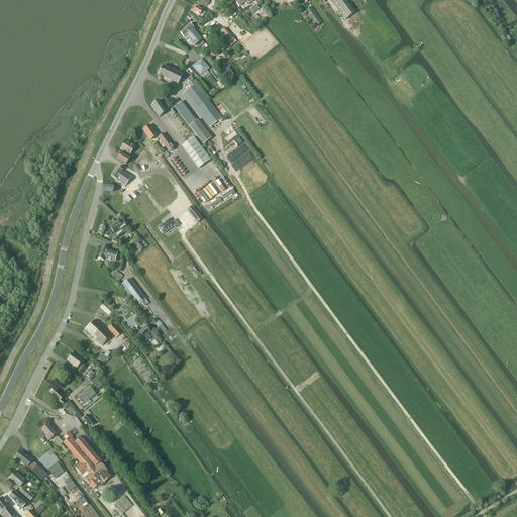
[(345,20),(353,14),(343,0),(330,0),(330,1),(345,20)]
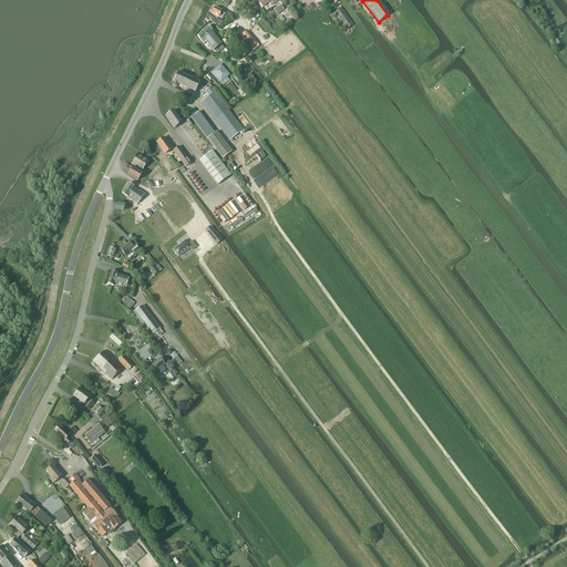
[(284,10),(280,6),(275,10),(278,14),(284,10)]
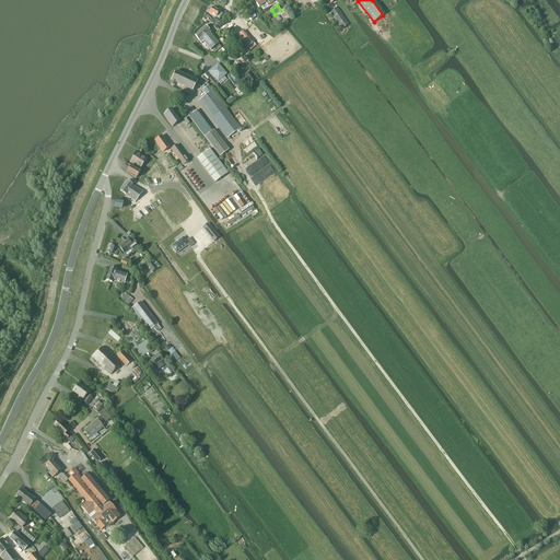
[(210,10),(209,12),(210,13),(209,13),(217,18),(220,20),(223,14),(219,12),(220,12),(212,8),(211,10),(210,10)]
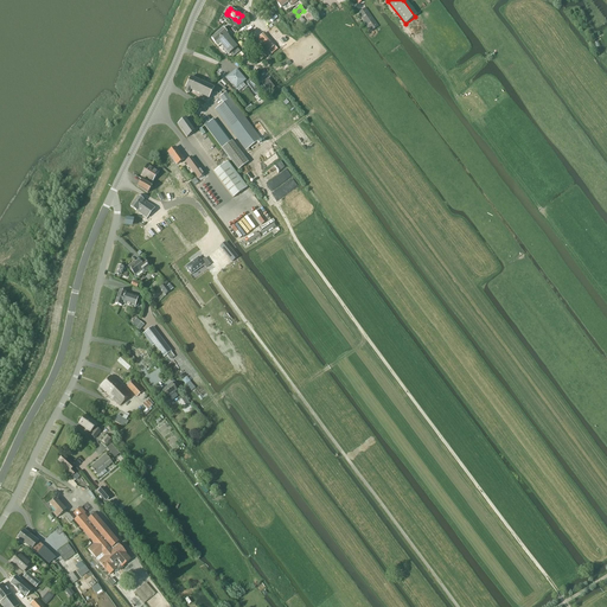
[(371,32),(378,27),(366,8),(358,14),(371,32)]
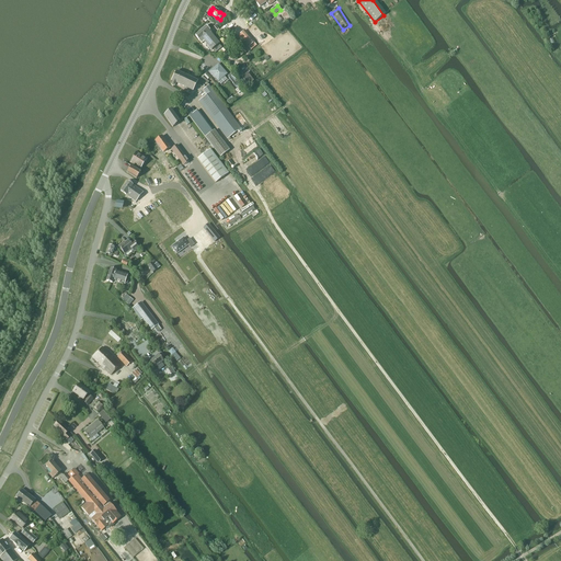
[(219,44),(206,26),(195,35),(198,39),(204,35),(207,39),(204,43),(212,50),(219,44)]
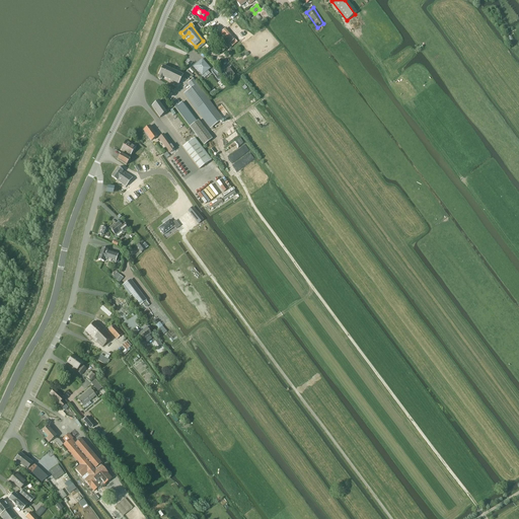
[(236,40),(226,28),(220,33),(229,45),(236,40)]
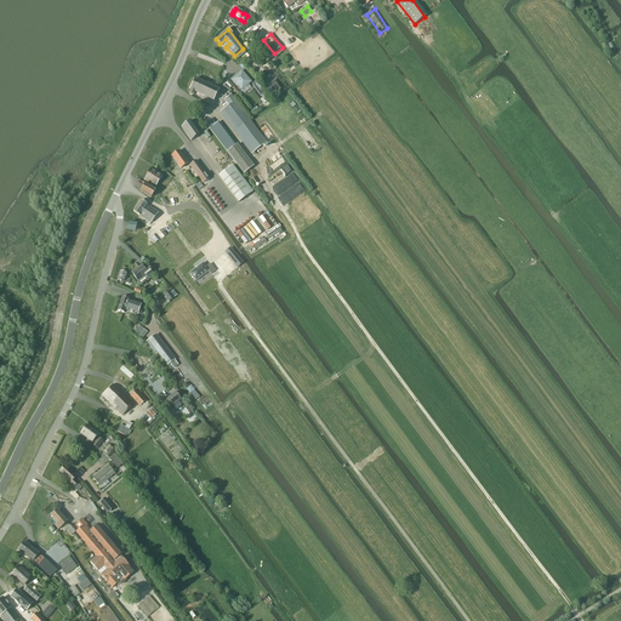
[(226,39),(220,44),(224,49),(226,47),(229,44),(226,39)]
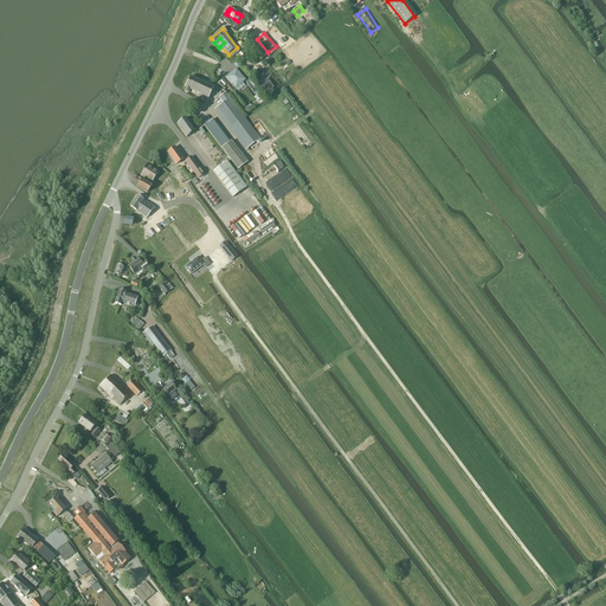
[(236,89),(245,81),(237,70),(226,78),(236,89)]
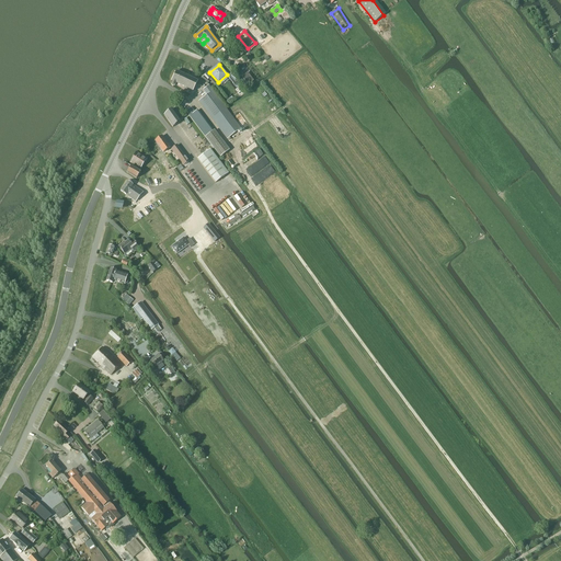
[(175,86),(176,83),(175,83),(182,73),(176,71),(172,81),(172,82),(172,83),(172,84),(174,86),(175,86)]
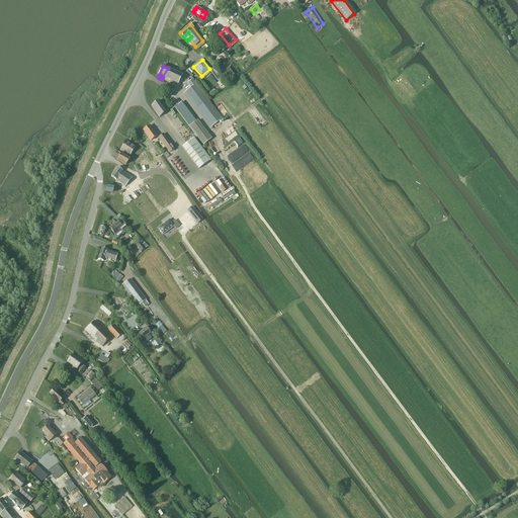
[(182,76),(168,68),(162,77),(163,77),(178,85),(182,76)]
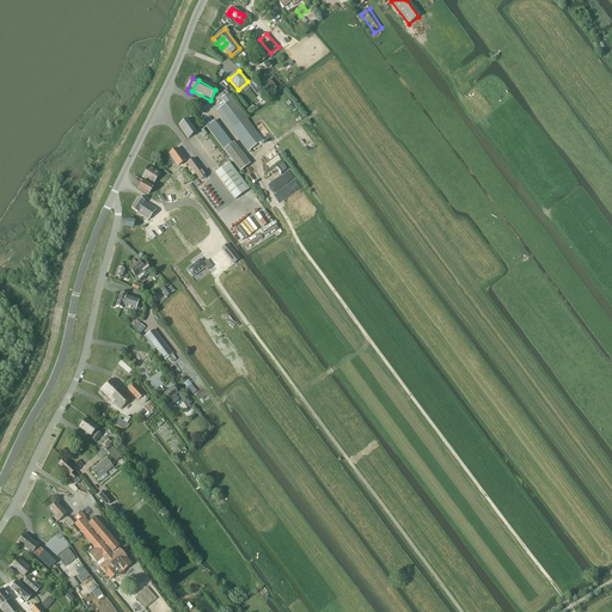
[(276,89),(270,80),(265,84),(264,85),(270,93),(276,89)]
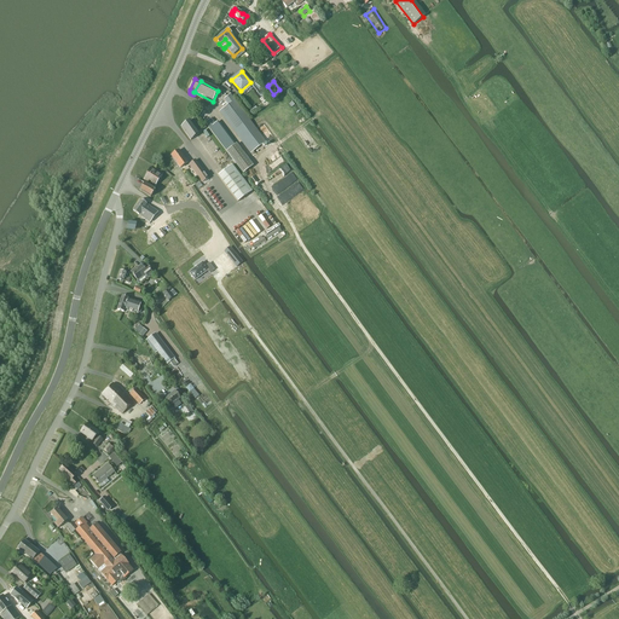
[(229,105),(220,111),(250,154),(266,143),(256,129),(254,126),(249,120),(235,100),(230,94),(224,99),(229,105)]
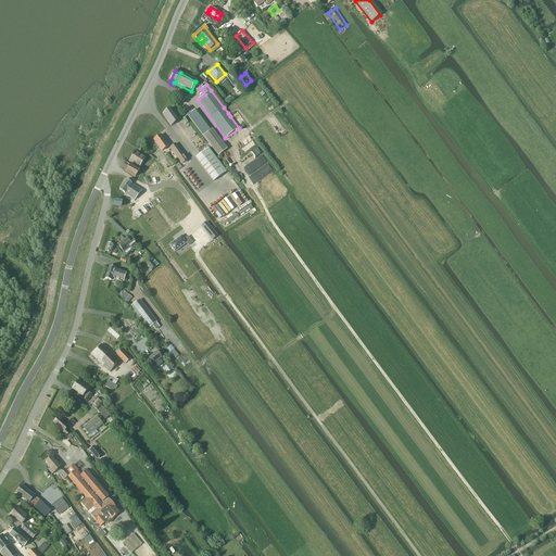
[(172,126),(179,121),(171,109),(163,114),(172,126)]
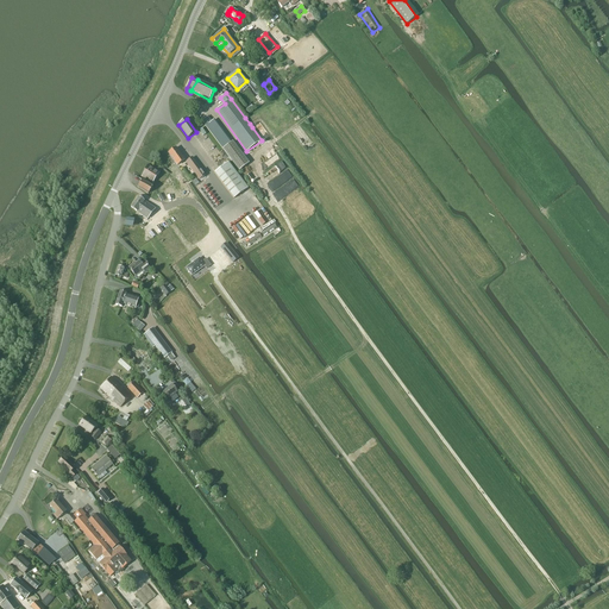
[(206,119),(200,123),(238,174),(249,165),(232,143),(230,145),(213,123),(209,125),(206,119)]
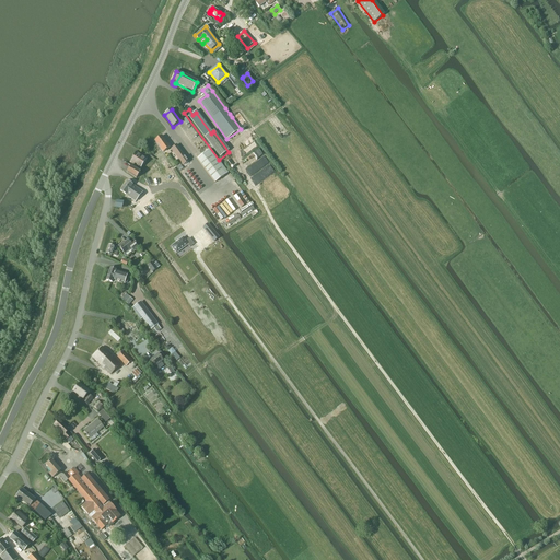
[(161,137),(155,141),(161,149),(163,147),(166,150),(170,148),(166,144),(161,137)]
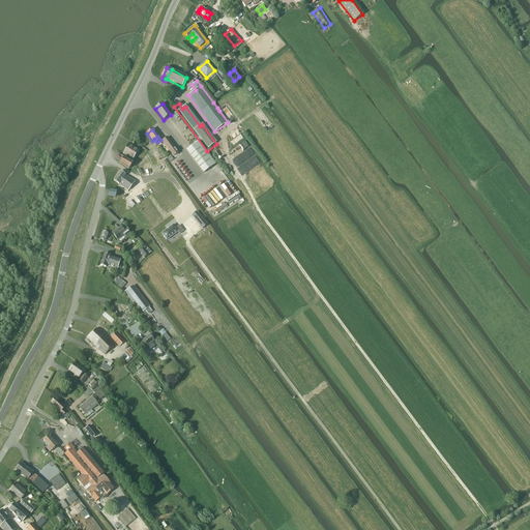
[(168,138),(163,141),(173,155),(178,151),(168,138)]
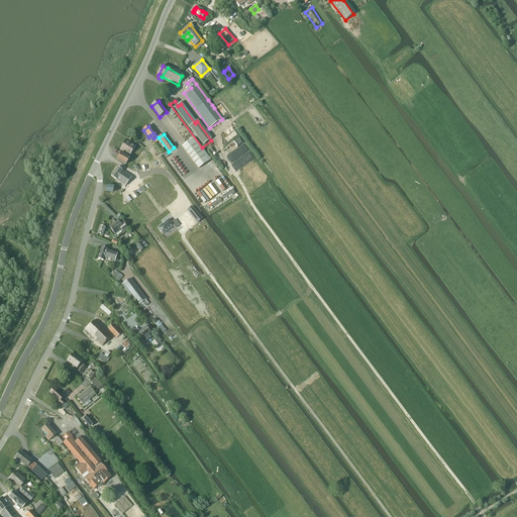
[(194,138),(182,147),(183,147),(199,169),(208,162),(210,160),(194,138)]
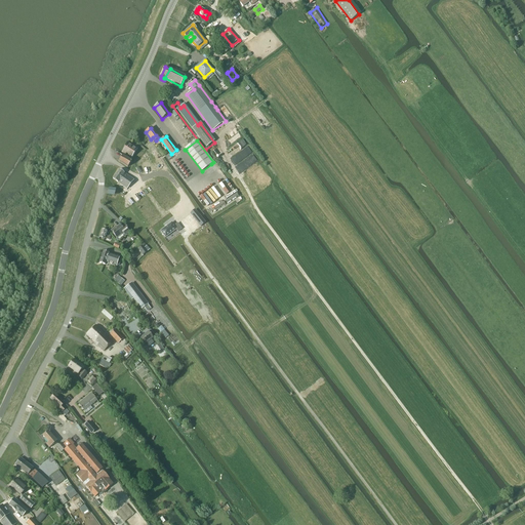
[(128,142),(121,153),(131,159),(138,149),(128,142)]
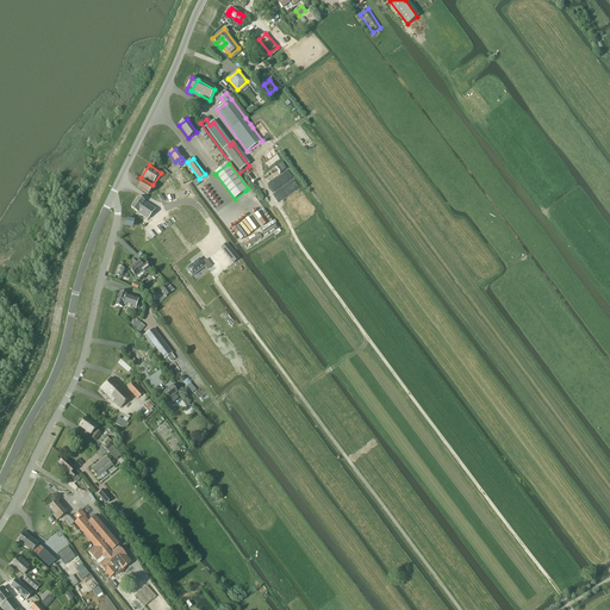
[(186,181),(180,175),(176,179),(182,185),(186,181)]
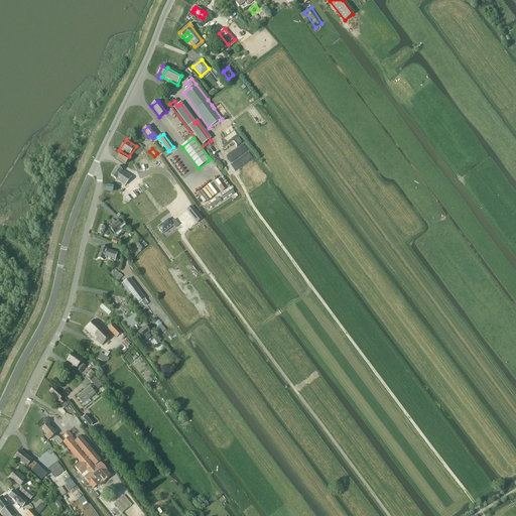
[(126,164),(129,159),(121,153),(117,158),(126,164)]
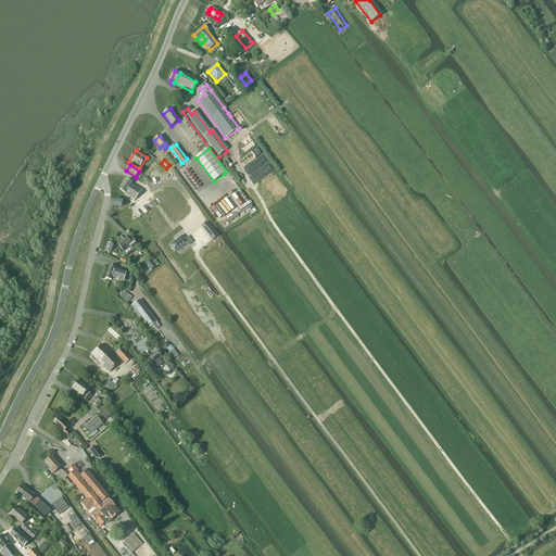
[(131,184),(127,179),(119,189),(125,193),(131,184)]
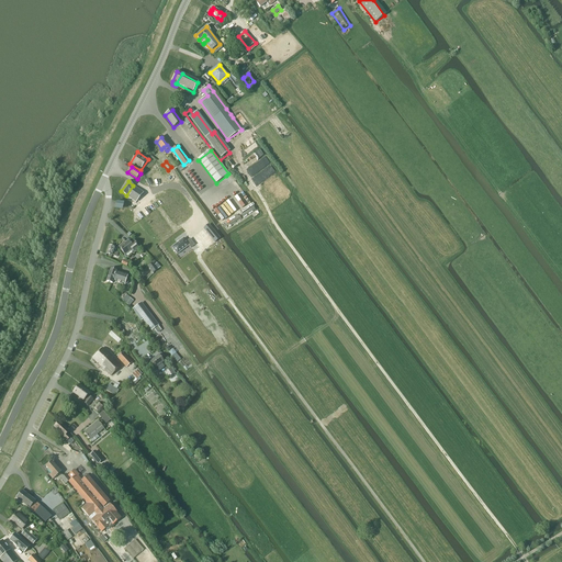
[(143,193),(133,186),(126,195),(136,202),(143,193)]
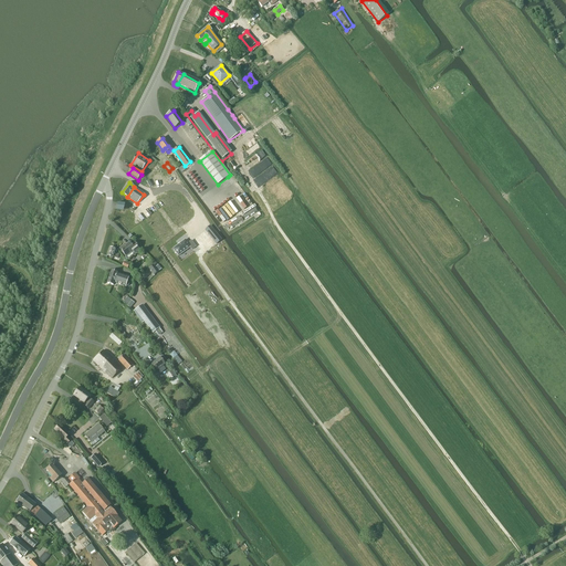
[(148,208),(152,212),(166,203),(163,198),(148,208)]
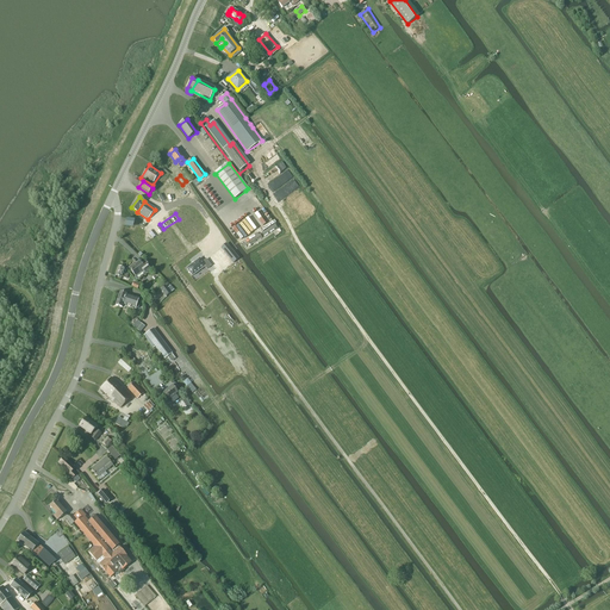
[(240,259),(231,249),(226,254),(234,263),(240,259)]
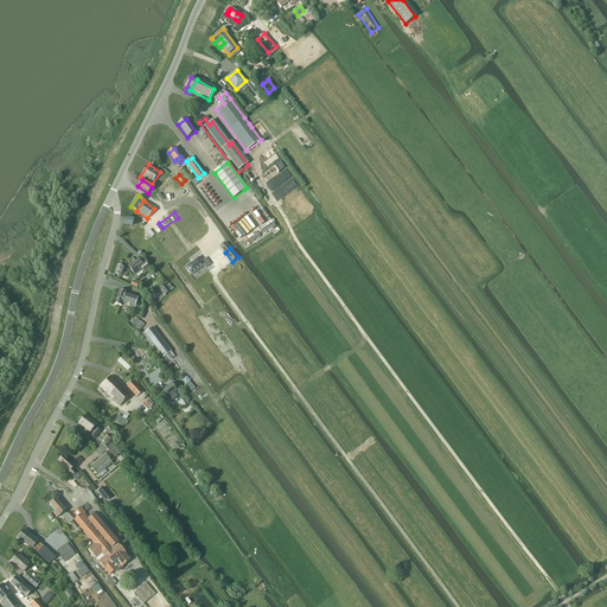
[(206,267),(210,264),(205,257),(202,261),(198,257),(185,267),(191,274),(204,264),(206,267)]
